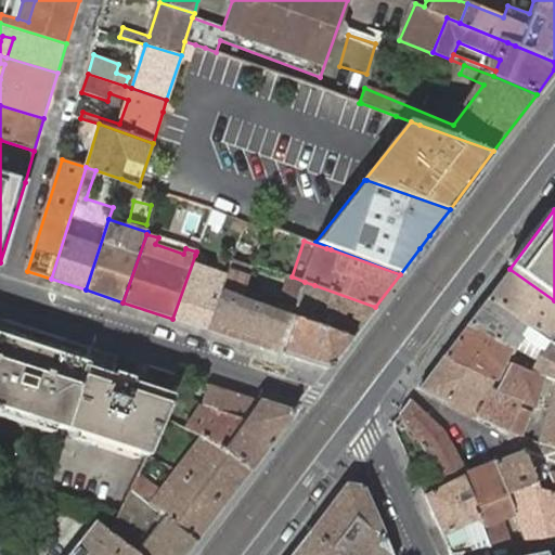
[(206,258),(195,255),(172,319),(207,330),(226,280),(201,271),(206,258)]
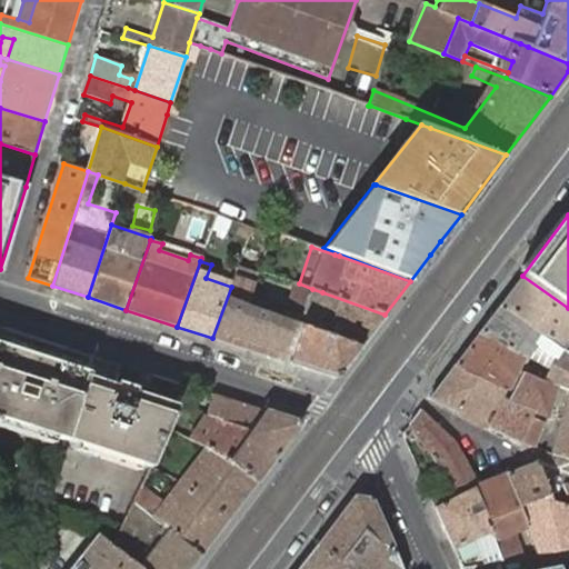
[(238,267),(233,279),(231,287),(212,338),(288,362),(301,326),(285,320),(249,307),(258,281),(259,275),(238,267)]
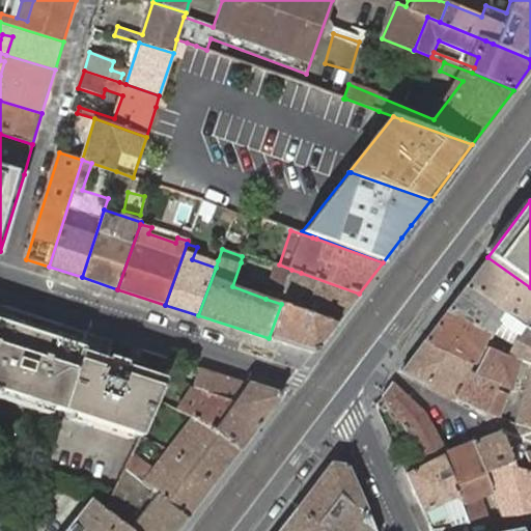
[(530,287),(487,257),(467,285),(530,330),(530,287)]
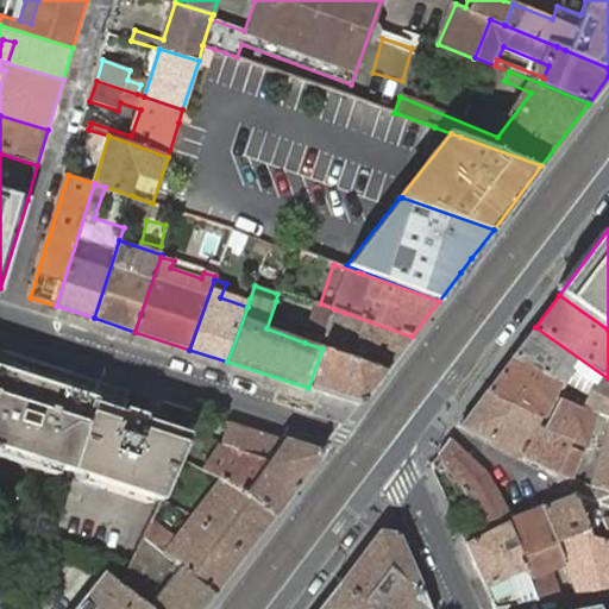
[(384,371),(412,337),(345,313),(334,309),(320,303),(305,343),(322,349),(384,371)]
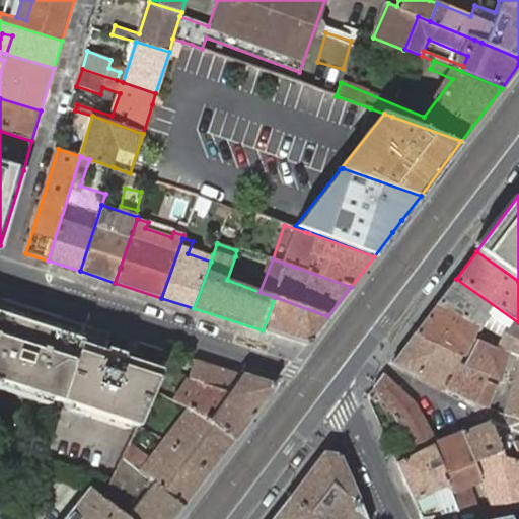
[(518,355),(518,353),(518,322),(456,279),(436,305),(475,328),(480,320),(494,328),(498,331),(503,335),(500,340),(498,343),(507,348),(518,355)]
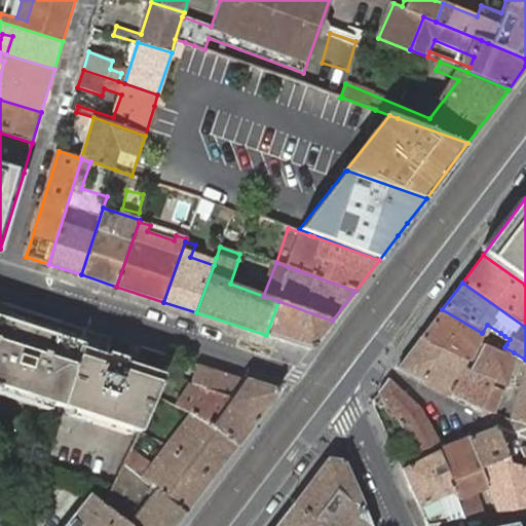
[(0,386),(50,404),(61,407),(80,347),(86,328),(0,299),(0,386)]
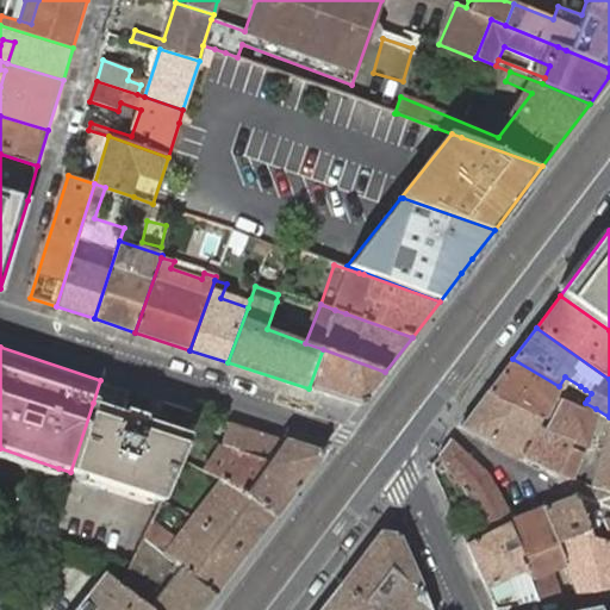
[(323,349),(309,388),(358,405),(362,403),(385,372),(323,349)]
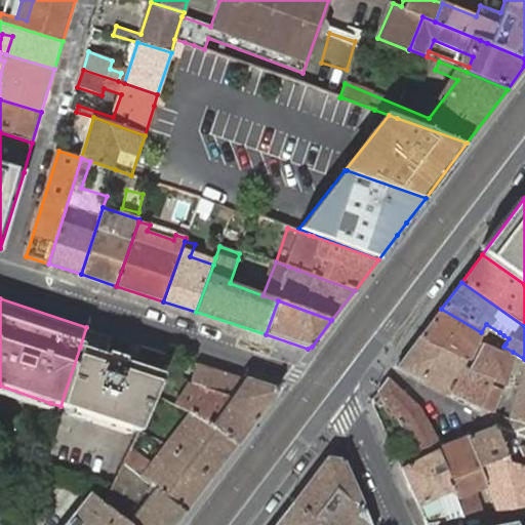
[(462,366),(492,376),(503,380),(513,352),(503,347),(501,349),(496,346),(492,342),(499,332),(486,324),(481,332),(441,309),(419,337),(465,360),(462,366)]
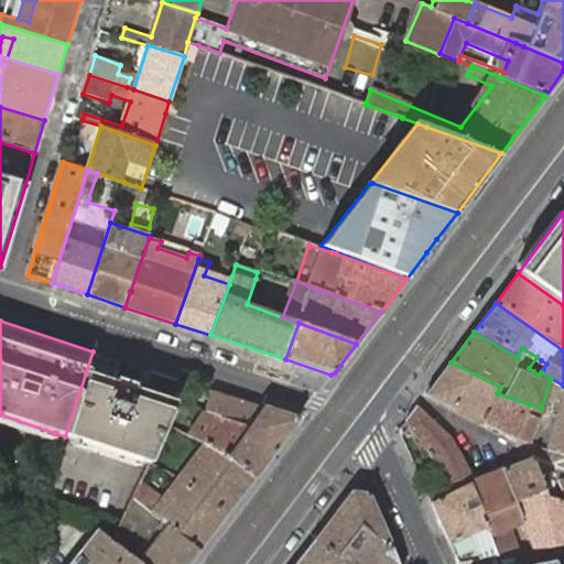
[(425,396),(483,422),(497,393),(499,387),(451,362),(425,396)]
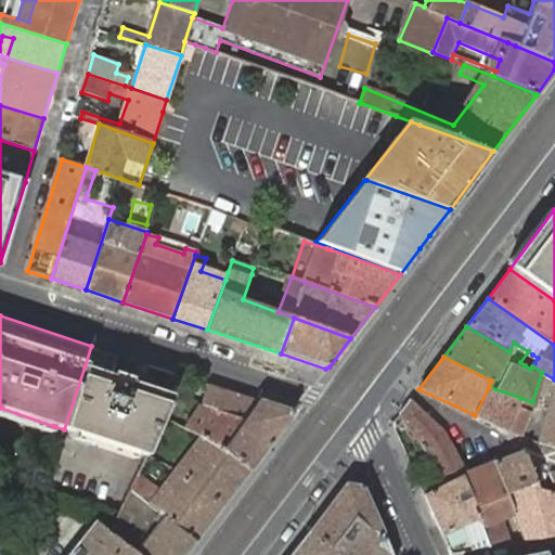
[(530,369),(532,366),(534,363),(529,360),(525,365),(530,369)]
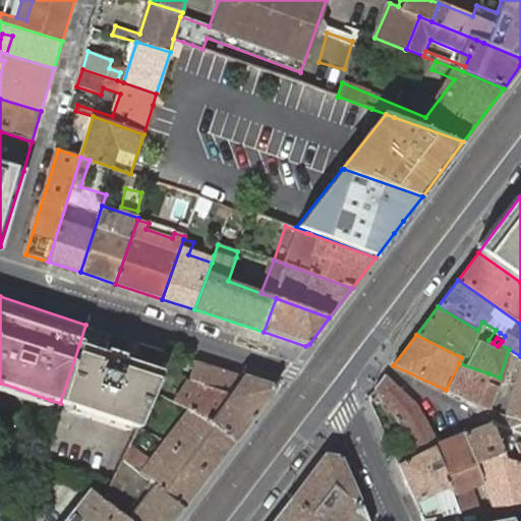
[(105,352),(79,344),(60,403),(87,411),(140,428),(155,392),(163,371),(123,358),(124,355),(106,349),(105,352)]
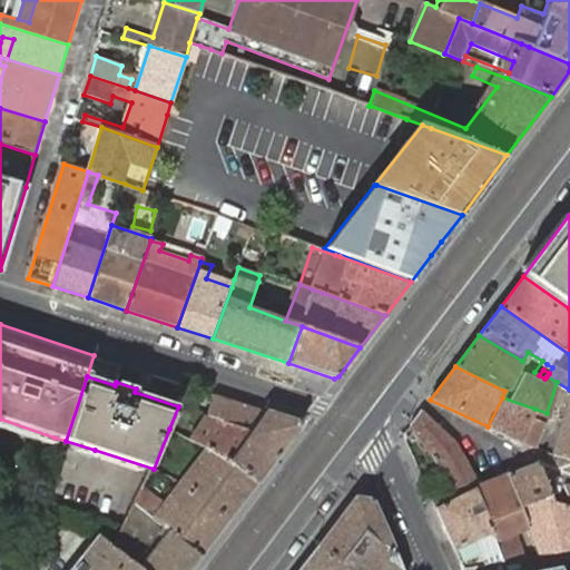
[(195,387),(186,385),(178,404),(187,408),(195,387)]
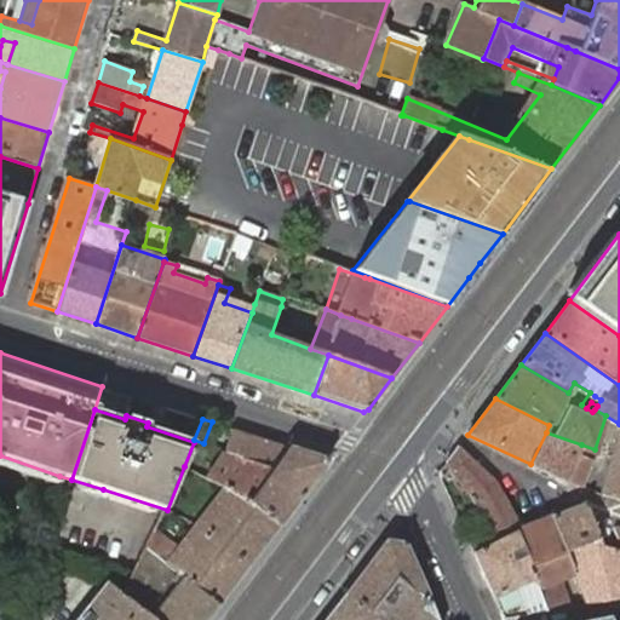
[(220,452),(208,480),(225,488),(236,494),(247,500),(280,526),(328,463),(327,459),(234,429),(220,452)]
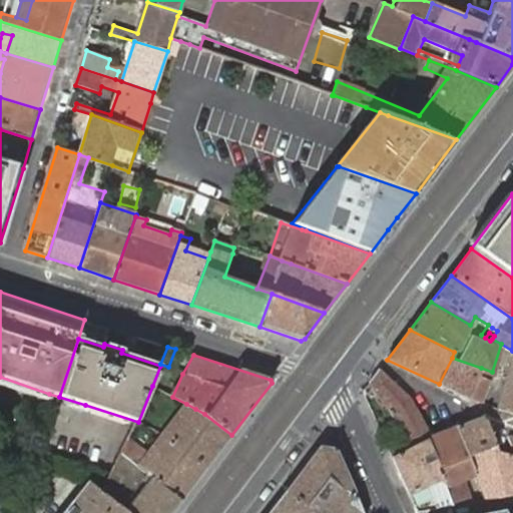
[(512,356),(499,409),(512,412),(512,356)]
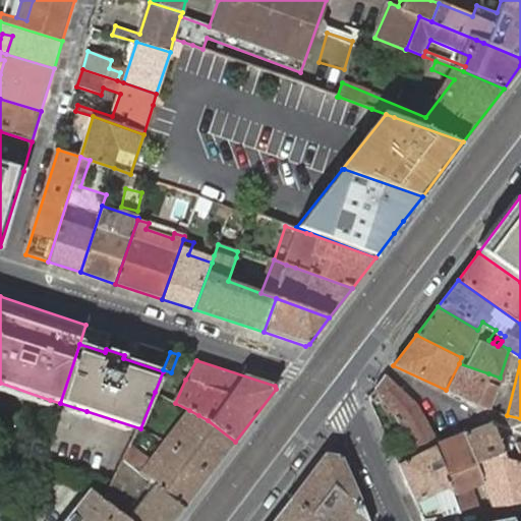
[(446,390),(476,404),(486,379),(488,373),(459,363),(446,390)]
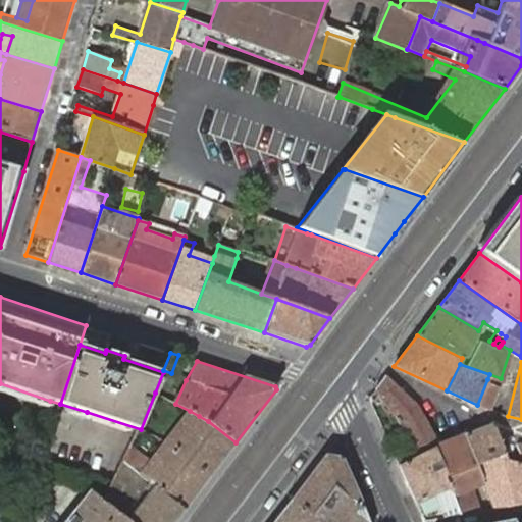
[(420,454),(434,447),(440,444),(418,404),(386,375),(372,394),(376,398),(420,454)]
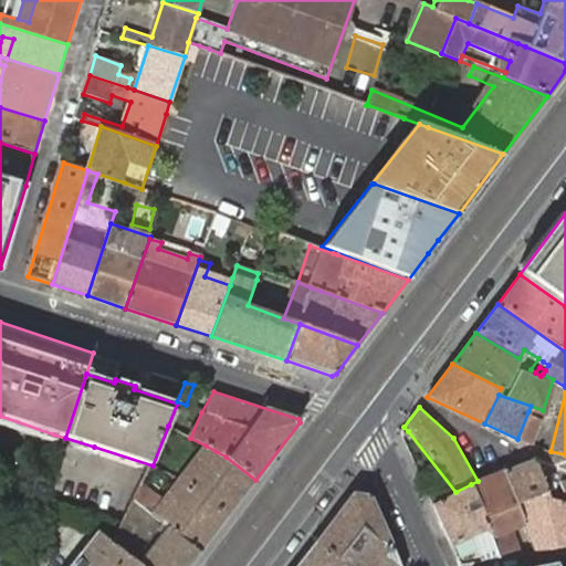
[(533,444),(541,417),(528,411),(517,439),(533,444)]
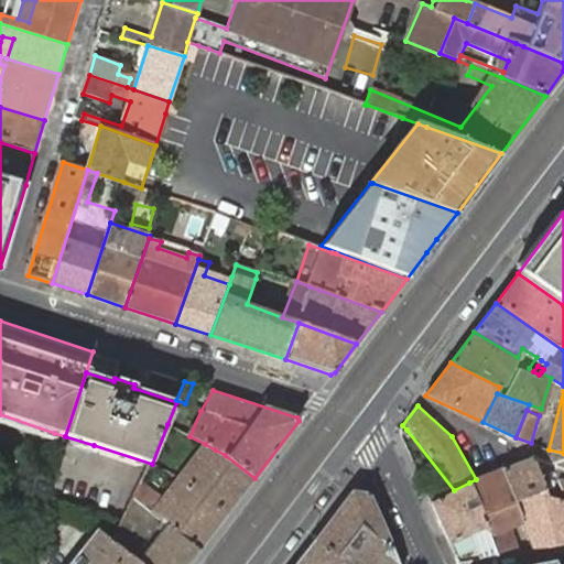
[(54,433),(0,414),(0,423),(52,440),(54,433)]
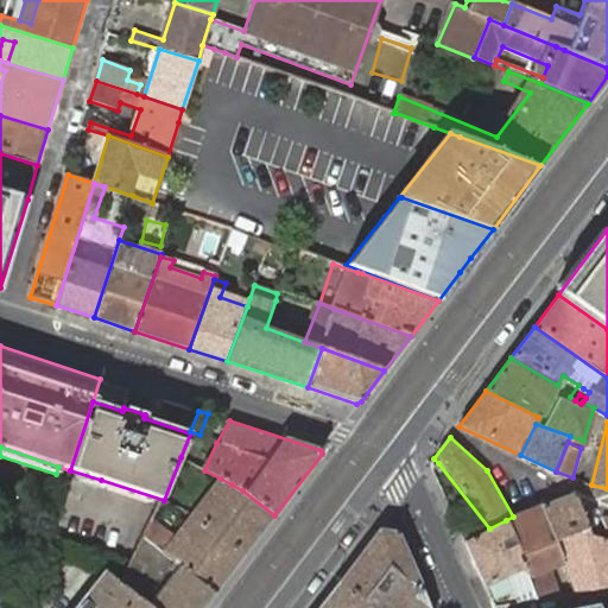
[(221,479),(197,507),(208,515),(232,485),(221,479)]
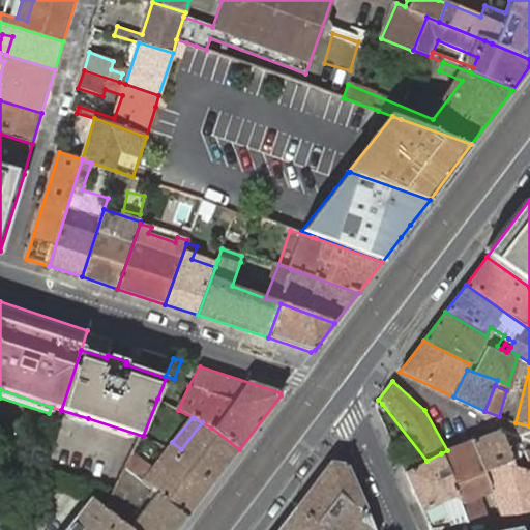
[(172,442),(168,447),(213,483),(239,449),(211,428),(202,422),(181,449),(172,442)]
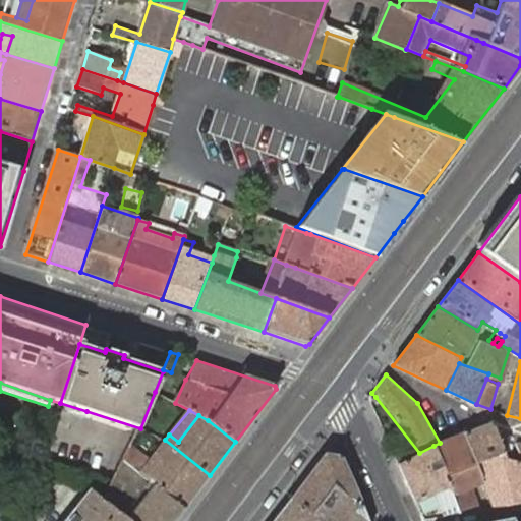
[(465,432),(479,468),(506,458),(500,439),(494,421),(465,432)]
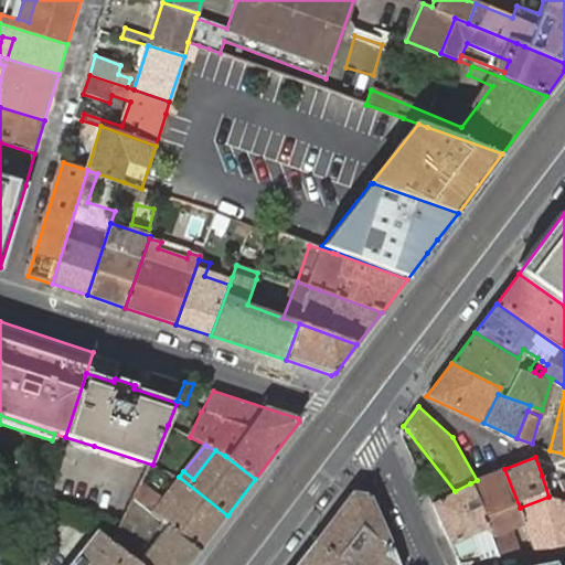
[(470,483),(498,558),(513,555),(510,546),(503,531),(509,529),(508,524),(523,519),(520,508),(504,469),(477,480),(470,483)]
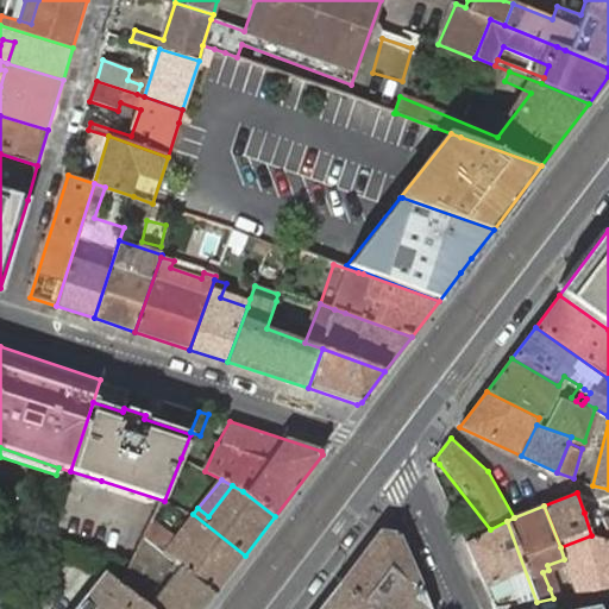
[(245,556),(193,514),(188,521),(198,529),(174,562),(176,563),(215,594),(245,556)]
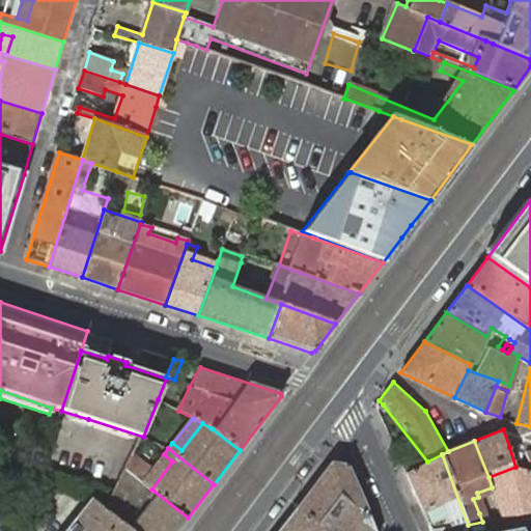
[(151,471),(143,483),(151,490),(172,462),(164,454),(151,471)]
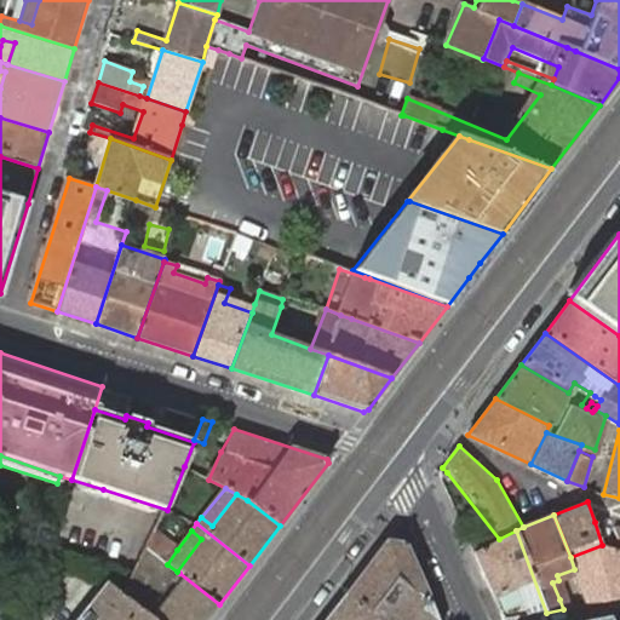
[(499,612),(503,619),(546,613),(516,530),(499,539),(474,552),(493,598),(499,612)]
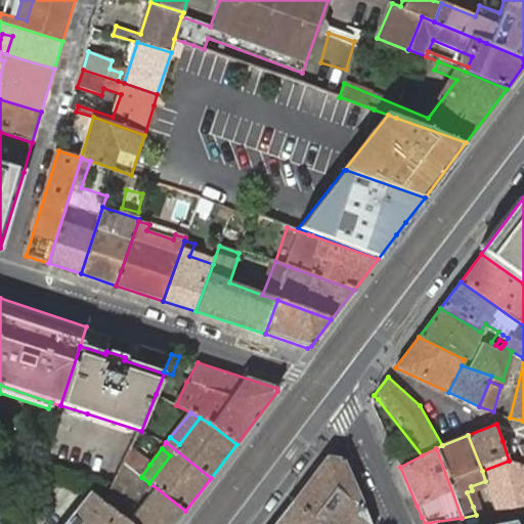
[(149,465),(132,450),(125,464),(141,477),(149,465)]
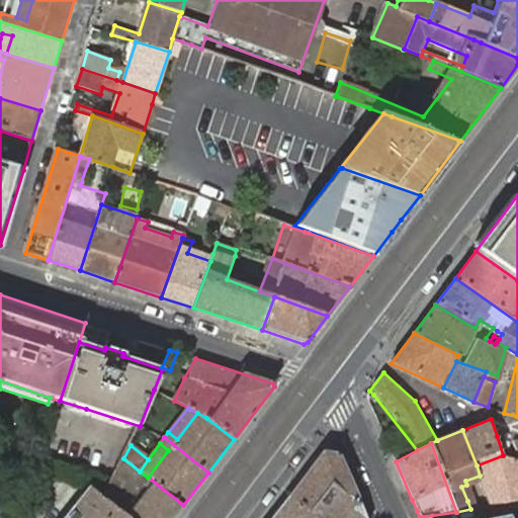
[(365,517),(337,453),(322,452),(288,497),(316,517),(365,517)]
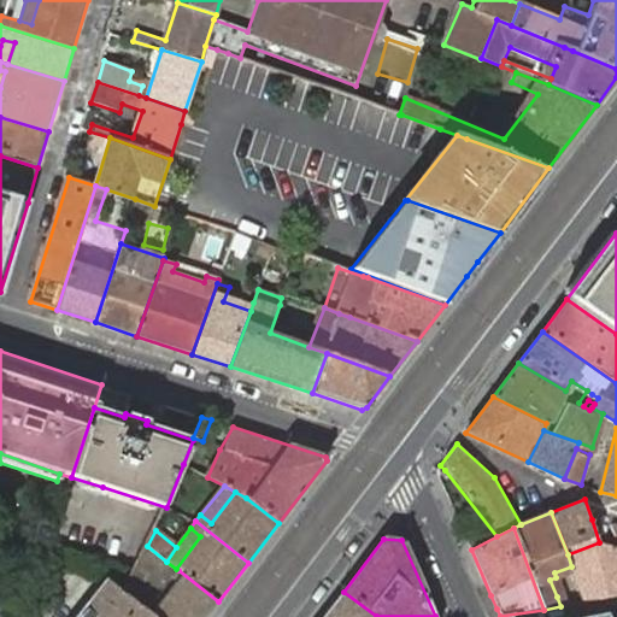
[(581,592),(585,601),(616,595),(616,550),(601,548),(599,542),(568,554),(571,566),(581,592)]
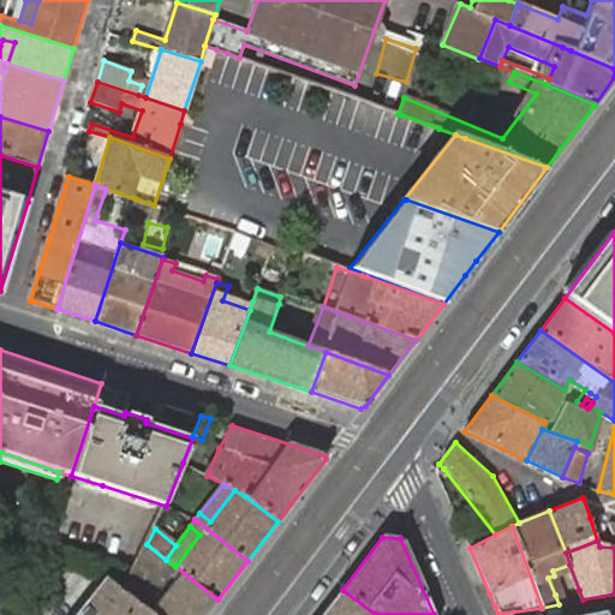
[(178,580),(151,614),(153,614),(204,614),(218,599),(178,568),(172,577),(178,580)]
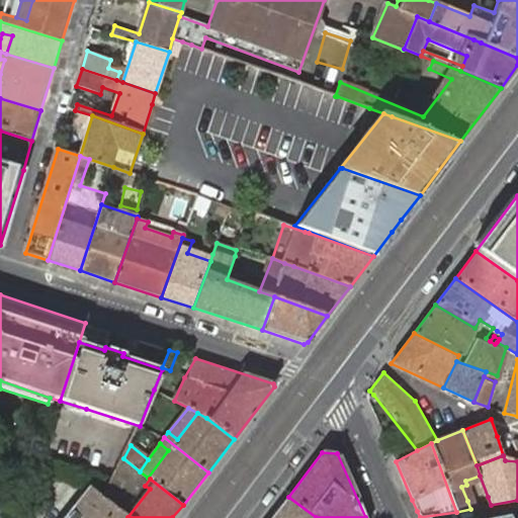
[(102,498),(90,488),(67,517),(128,517),(127,517),(102,498)]
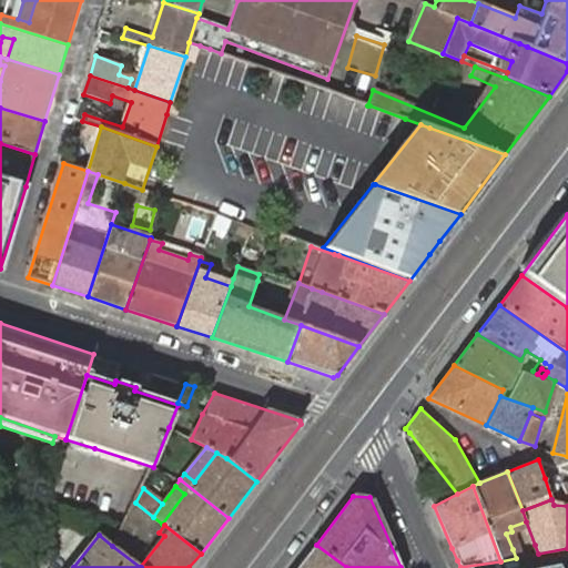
[(346,567),(316,545),(297,567),(346,567)]
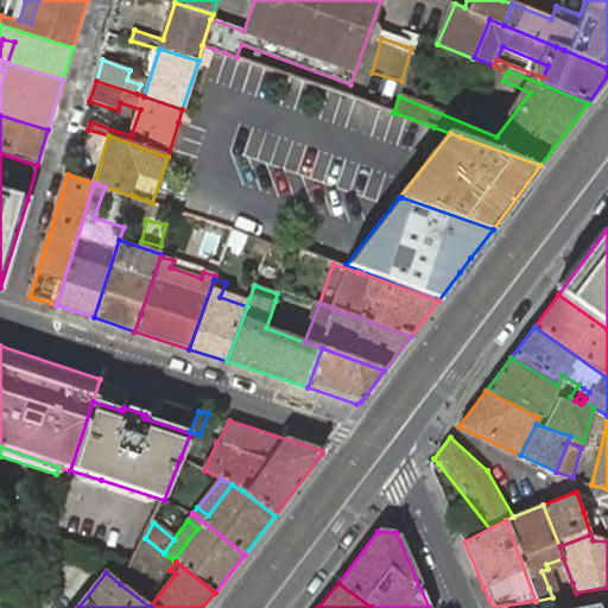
[(549,588),(552,597),(576,593),(572,583),(549,588)]
